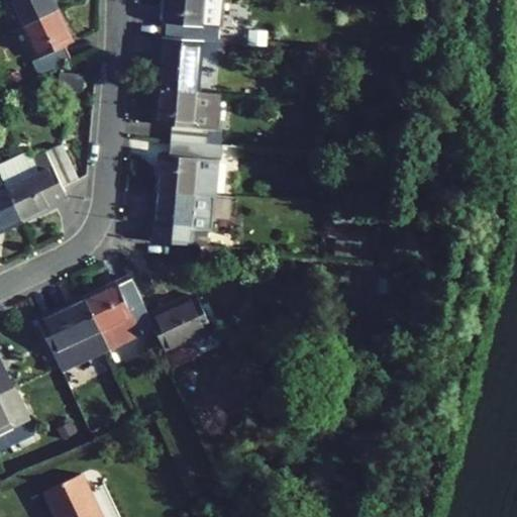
[(8,0),(21,26),(57,10),(50,0),(8,0)]
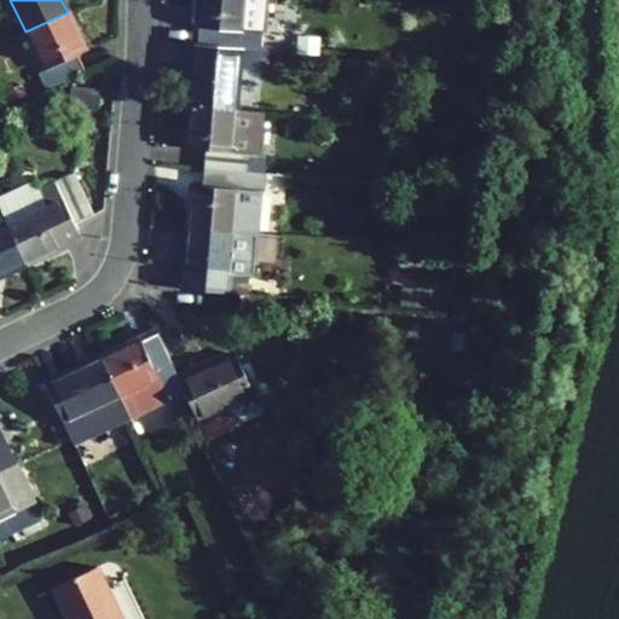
[(200,0),(198,27),(196,46),(259,51),(260,45),(261,32),(265,33),(267,0),(200,0)]
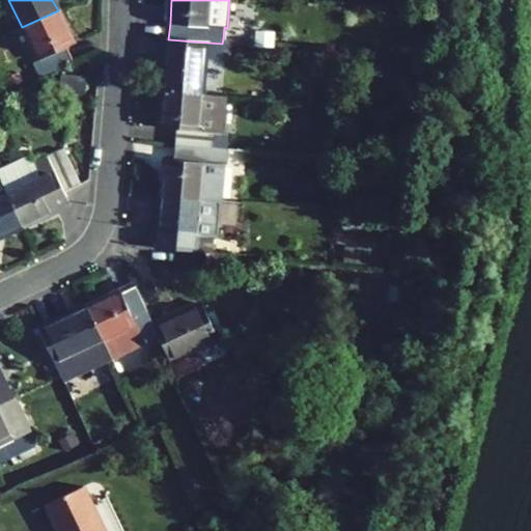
[(64,48),(74,44),(58,10),(22,27),(37,60),(32,62),(39,78),(72,62),(64,48)]
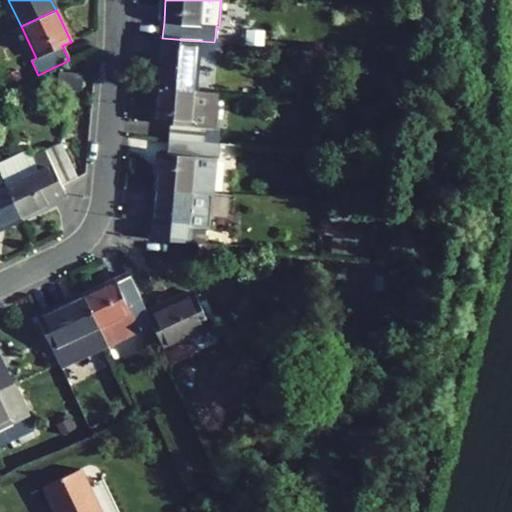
[(244,45),(244,39),(215,37),(214,42),(244,45)]
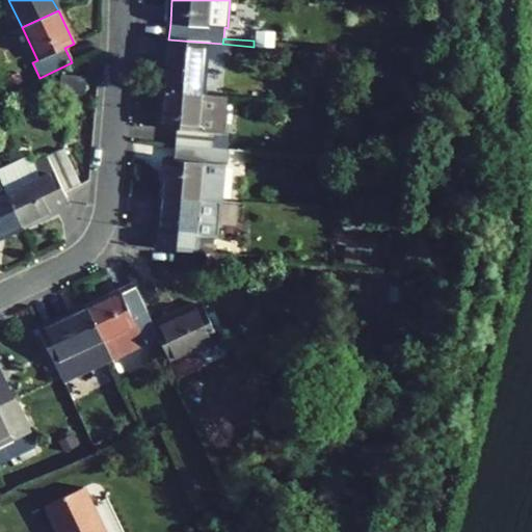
[(168,40),(166,54),(163,91),(202,95),(205,57),(221,59),(222,44),(168,40)]
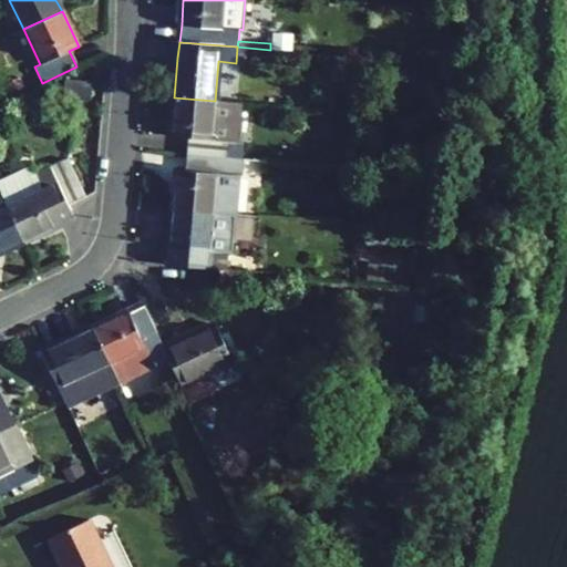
[(10,94),(23,88),(19,79),(6,85),(10,94)]
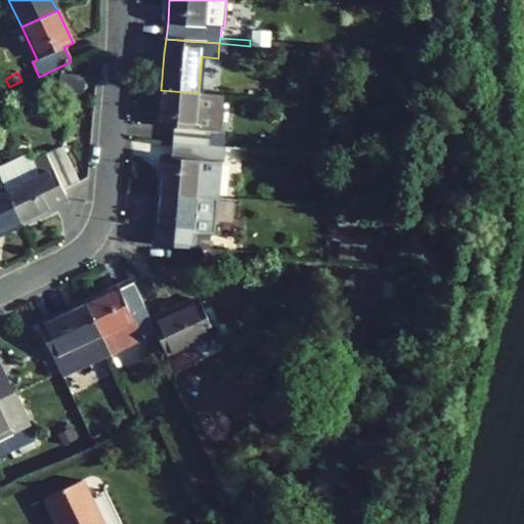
[(224,131),(217,130),(221,95),(199,93),(161,90),(158,126),(173,127),(172,142),(222,147),(224,131)]
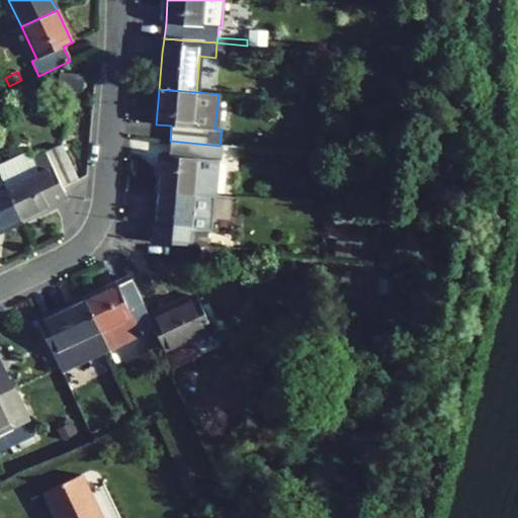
[(210,196),(216,196),(219,161),(220,161),(220,146),(170,141),(168,156),(160,156),(157,191),(203,195),(210,196)]
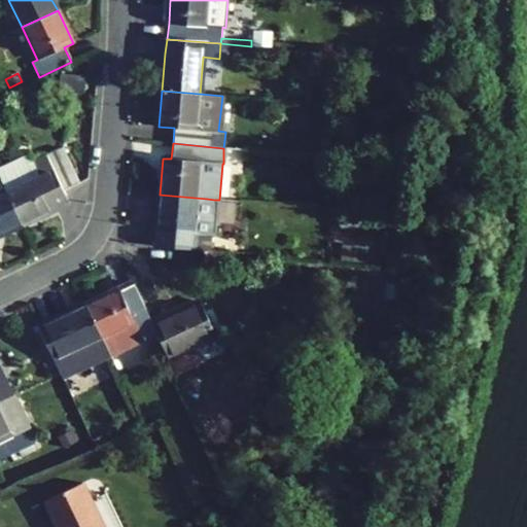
[(63,190),(79,182),(63,149),(47,156),(63,190)]
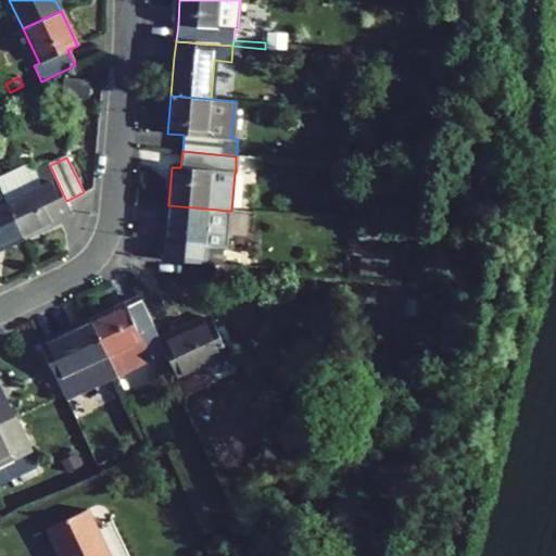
[(0,188),(23,237),(58,220),(53,213),(68,205),(66,201),(50,165),(35,173),(30,163),(0,176),(0,188)]
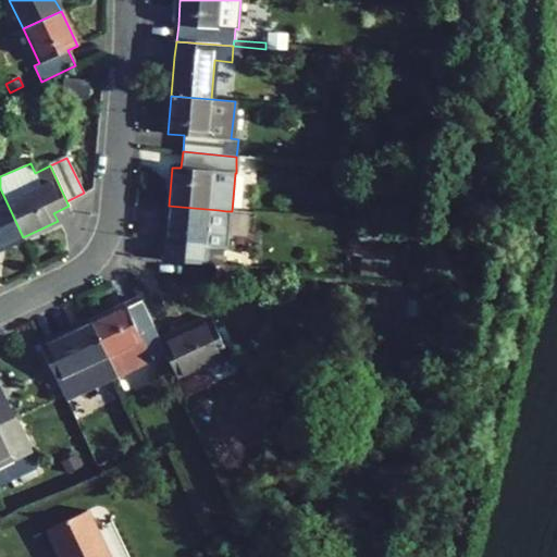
[(0,247),(23,237),(0,188),(0,247)]
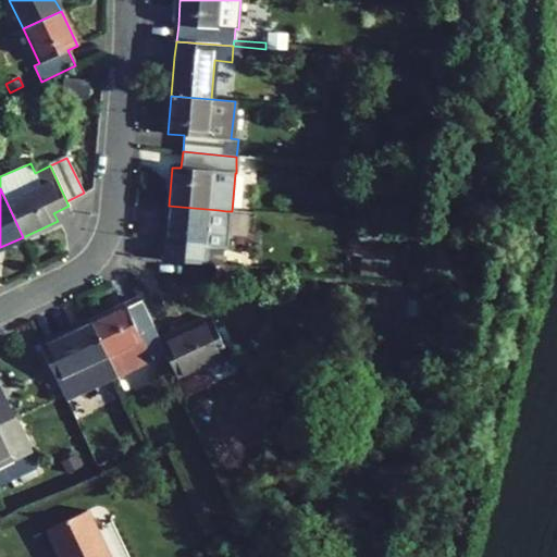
[(58,221),(72,213),(69,206),(53,213),(58,221)]
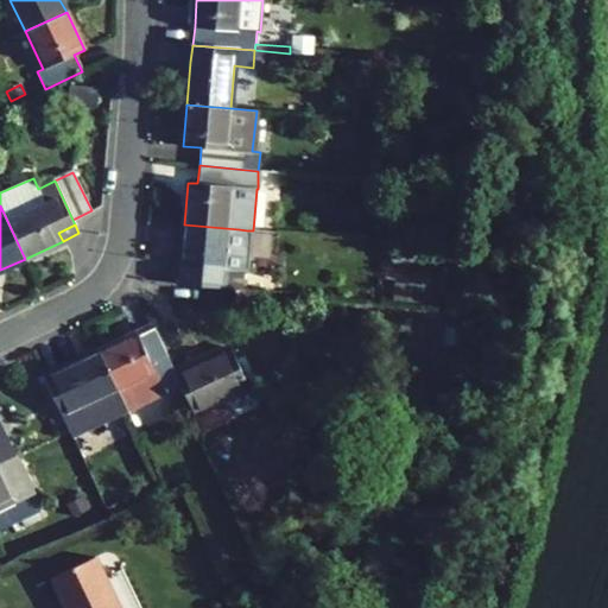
[(241,272),(244,272),(247,230),(239,229),(184,225),(181,284),(240,290),(241,272)]
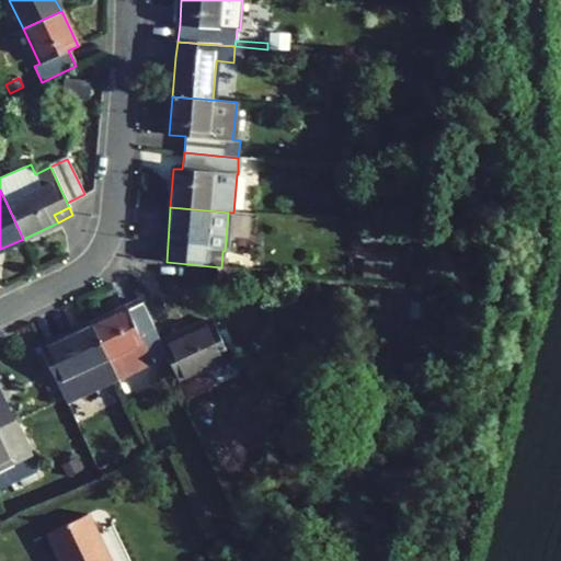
[(91,323),(116,378),(151,362),(153,365),(158,363),(168,357),(162,345),(141,301),(126,307),(91,323)]
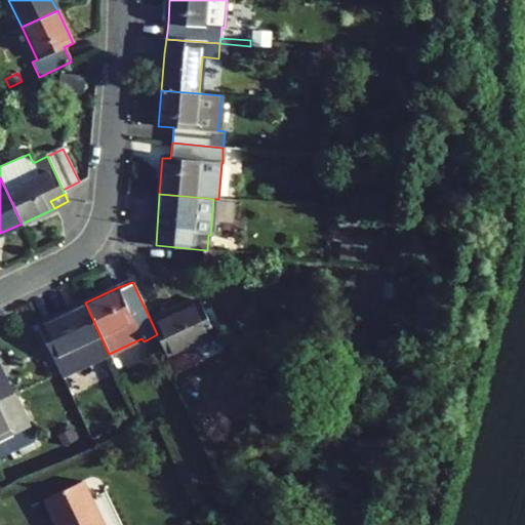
[(216,335),(200,300),(152,323),(157,334),(174,372),(175,373),(191,366),(184,351),(216,335)]
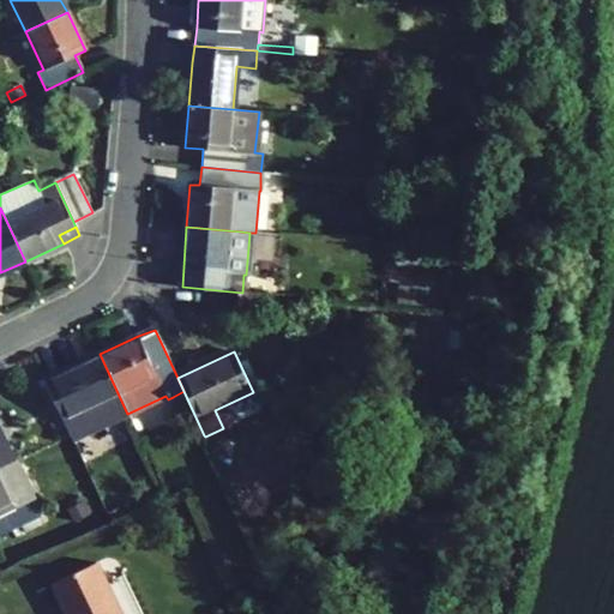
[(54,402),(72,439),(127,414),(100,354),(44,381),(47,385),(54,402)]
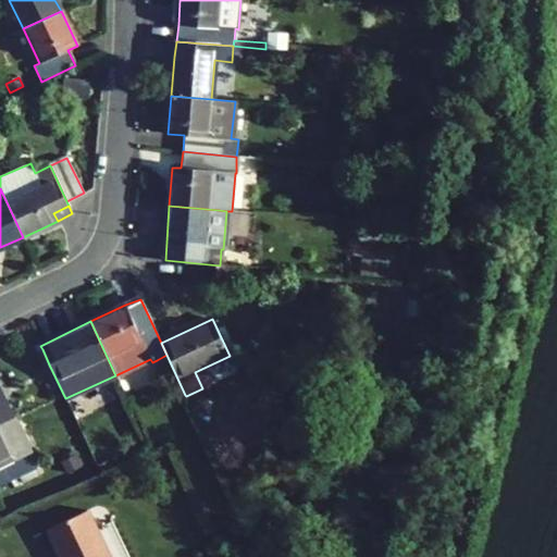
[(37,351),(45,367),(49,364),(42,349),(37,351)]
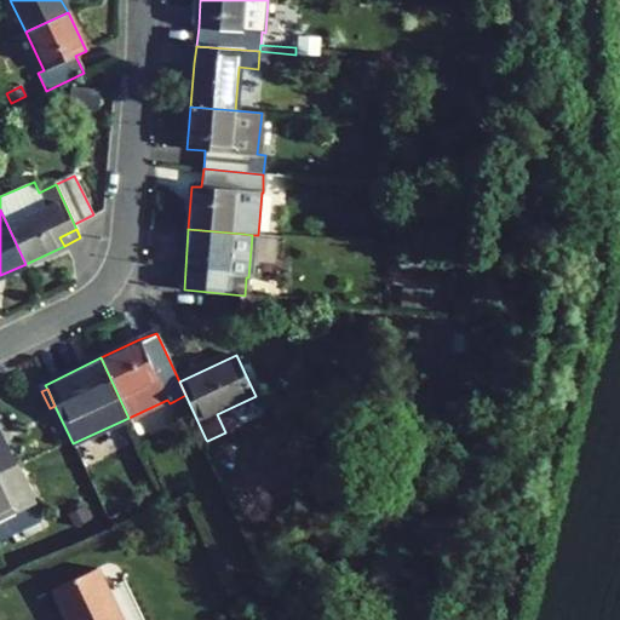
[(195,445),(206,440),(185,395),(174,401),(195,445)]
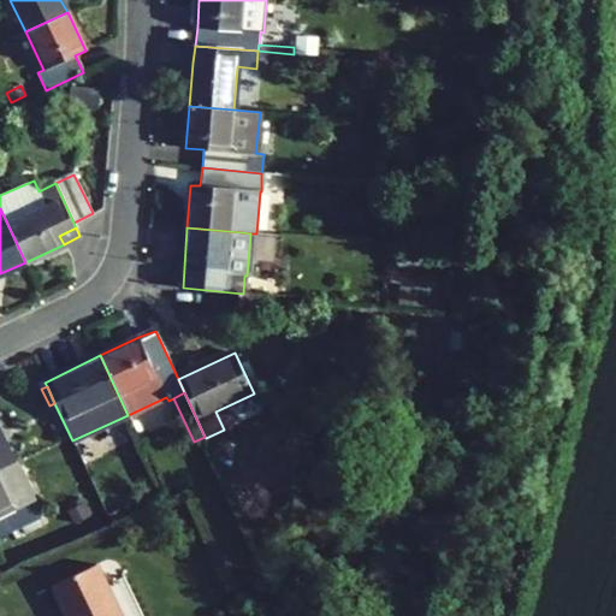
[(0,468),(15,462),(0,431),(0,468)]
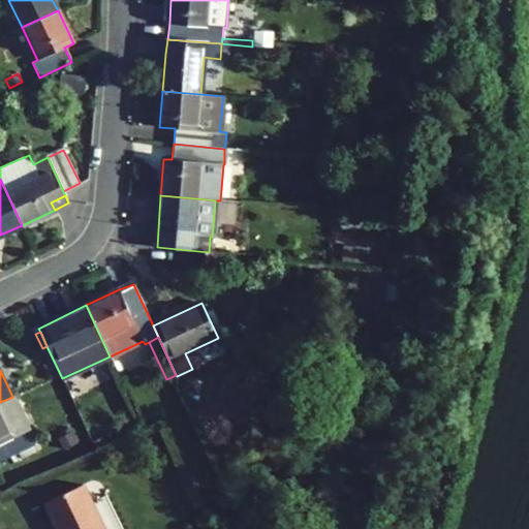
[(33,445),(34,444),(12,397),(0,402),(0,460),(18,452),(33,445)]
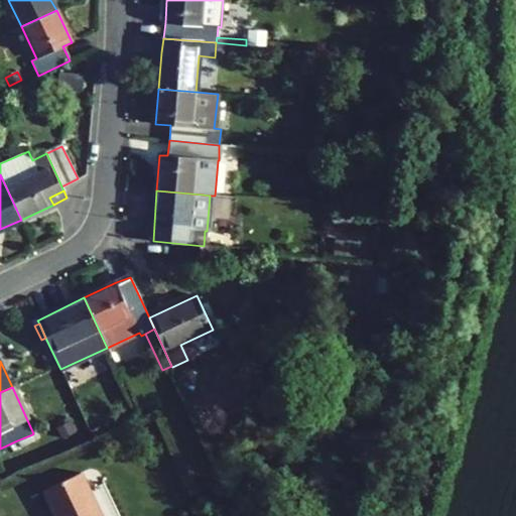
[(56,429),(61,438),(75,430),(70,422),(56,429)]
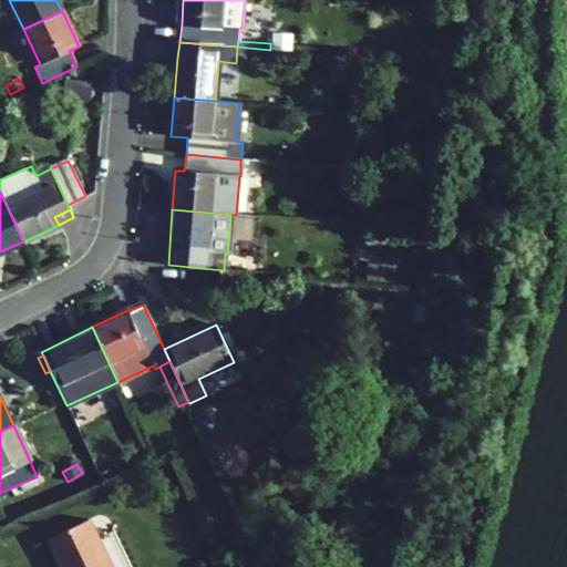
[(22,491),(38,483),(35,477),(19,484),(22,491)]
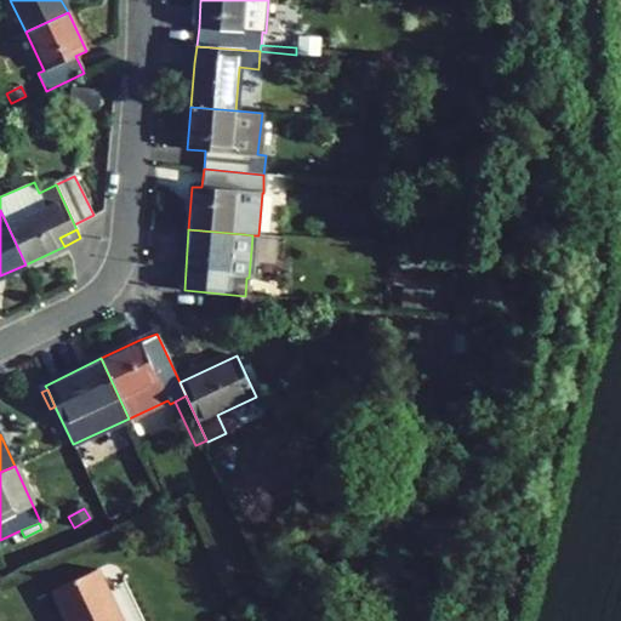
[(68,620),(121,620),(102,580),(96,569),(53,590),(68,620)]
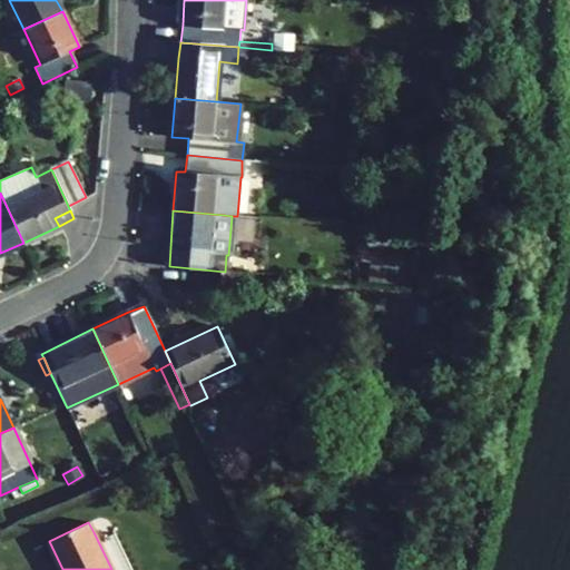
[(130,569),(114,533),(104,539),(100,530),(94,532),(111,569),(130,569)]
